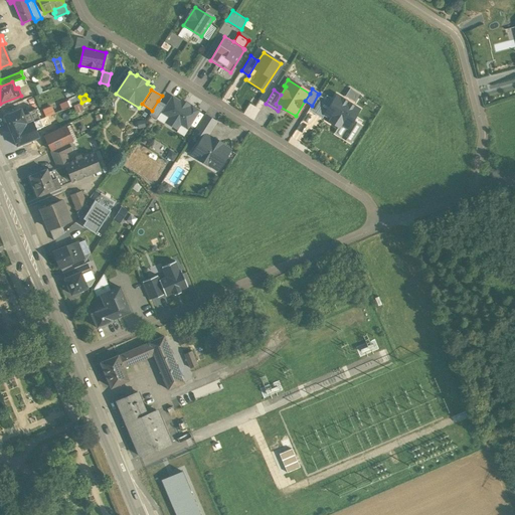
[(318,95),(312,106),(309,111),(315,115),(325,100),(318,95)]
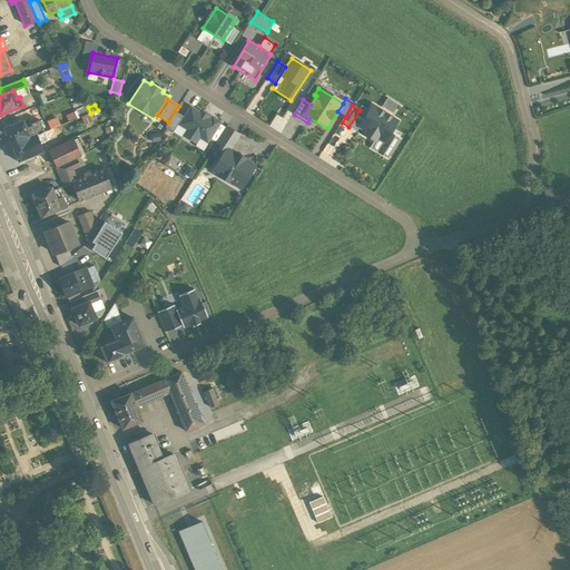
[(396,121),(372,106),(360,127),(366,131),(365,135),(374,140),(376,137),(384,143),(389,134),(396,121)]
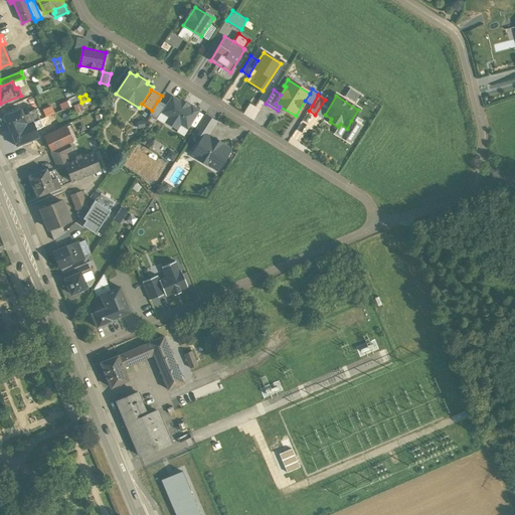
[(187,128),(198,111),(191,107),(190,109),(173,98),(163,113),(170,117),(166,123),(177,129),(180,124),(187,128)]
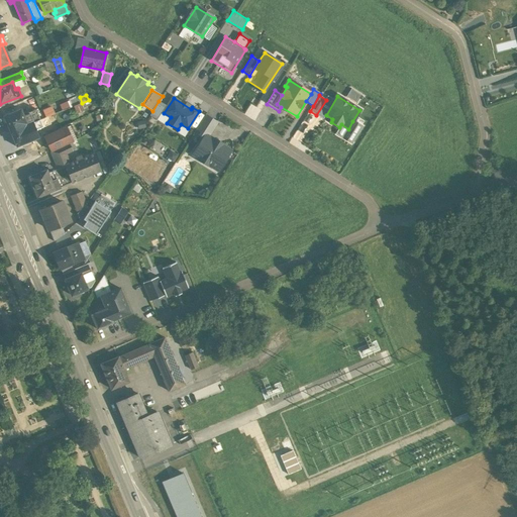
[(166,106),(159,101),(152,111),(149,116),(157,120),(166,106)]
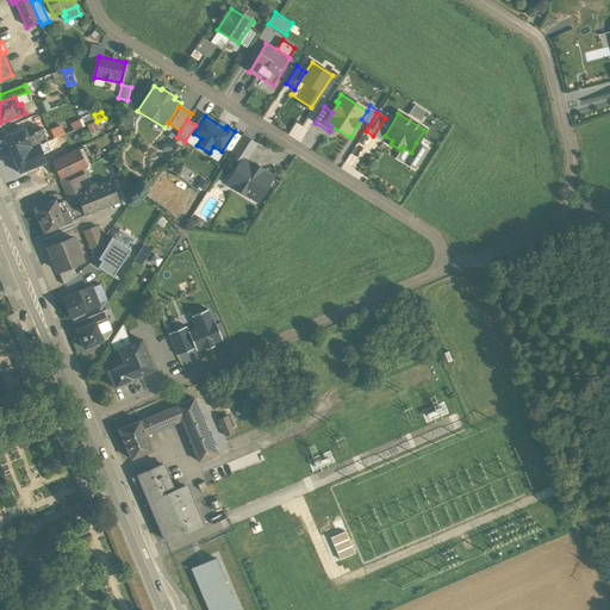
[(24,130),(5,137),(12,155),(38,144),(33,134),(27,136),(24,130)]
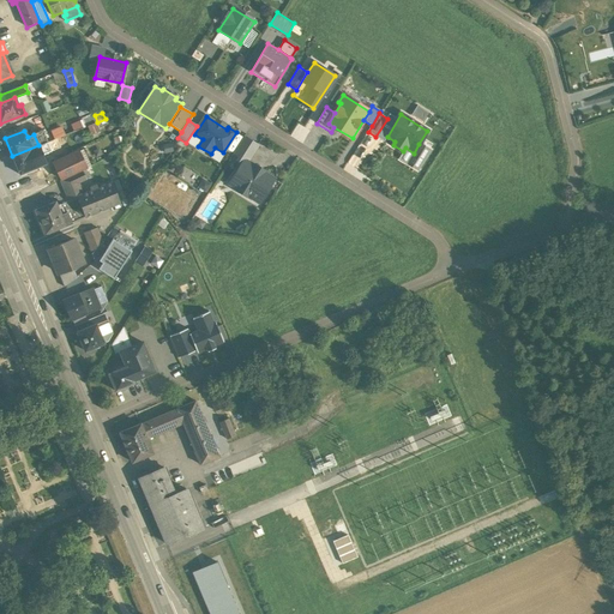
[(42,131),(34,134),(38,145),(38,146),(48,143),(42,131)]
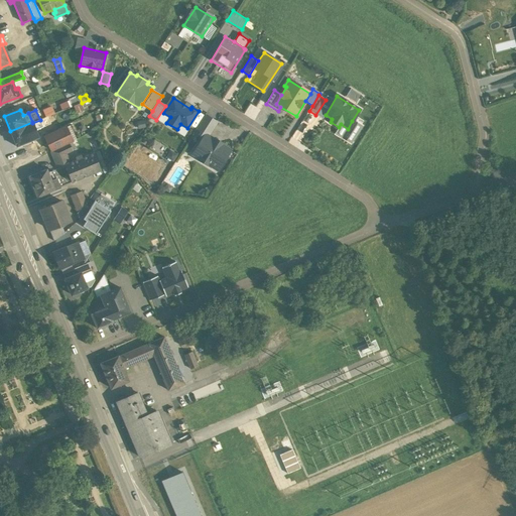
[(205,115),(197,129),(202,132),(200,135),(203,137),(206,134),(208,136),(217,123),(205,115)]
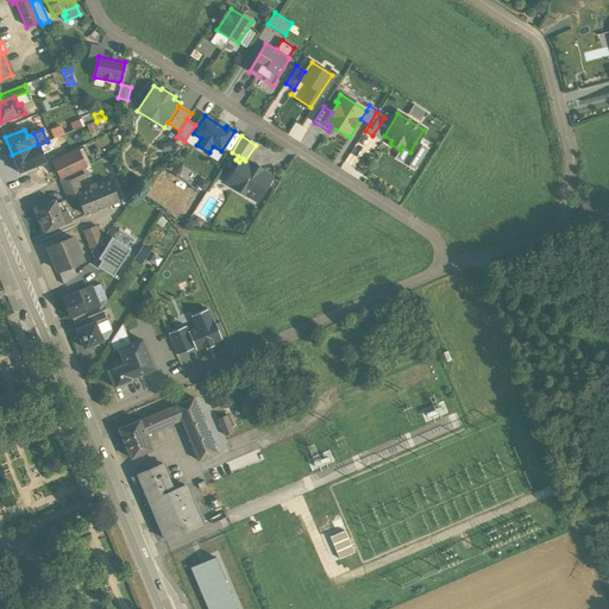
[(426,149),(415,143),(410,152),(405,162),(414,169),(426,149)]
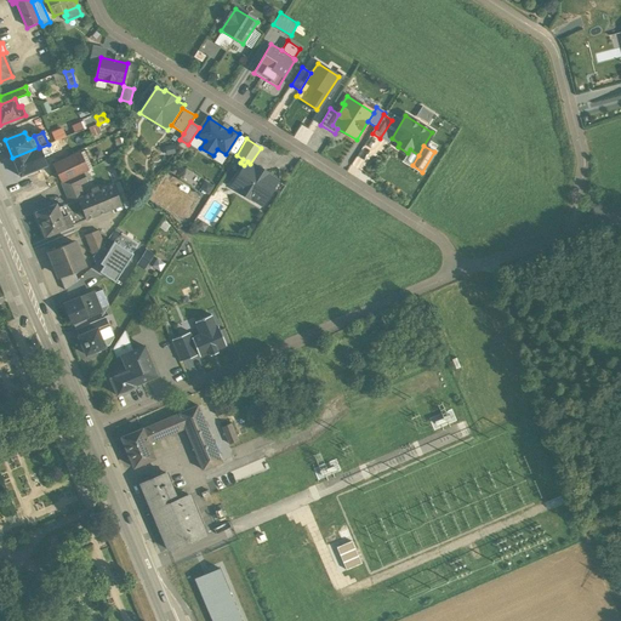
[(39,147),(12,158),(21,176),(46,165),(39,148),(39,147)]
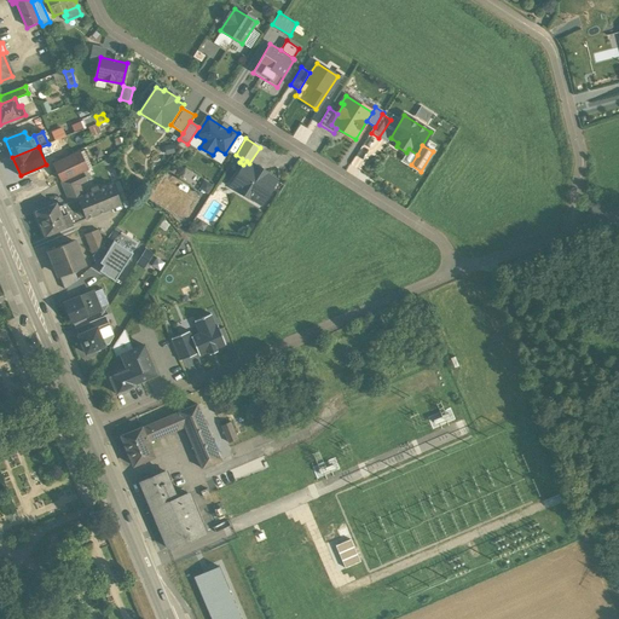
[(76,154),(55,165),(63,181),(82,172),(85,171),(76,154)]
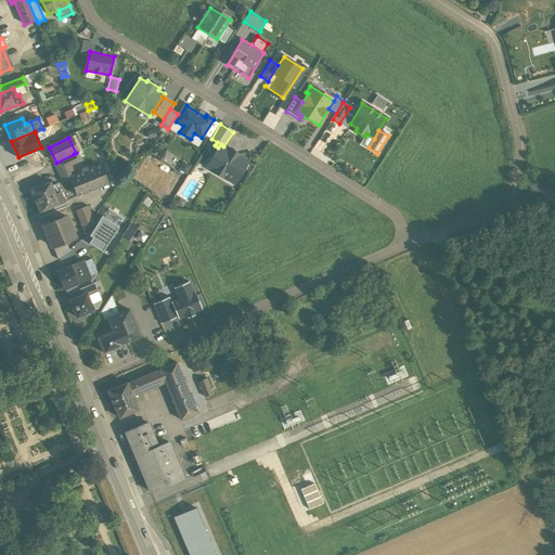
[(223,146),(221,144),(218,147),(207,166),(215,171),(215,172),(222,178),(223,177),(234,184),(248,162),(239,156),(239,155),(231,150),(230,151),(223,146)]
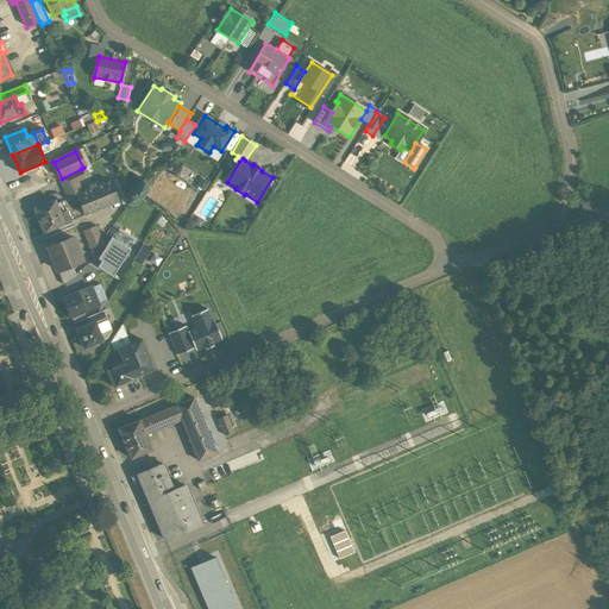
[(62,179),(60,180),(64,188),(86,179),(81,169),(62,179)]
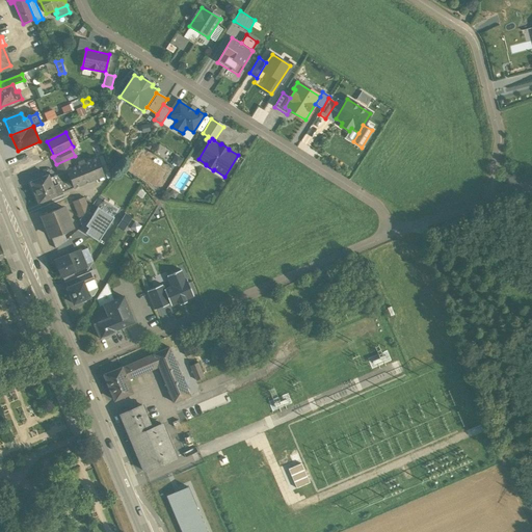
[(72,169),(67,171),(74,188),(103,176),(96,159),(84,164),(79,166),(72,169)]
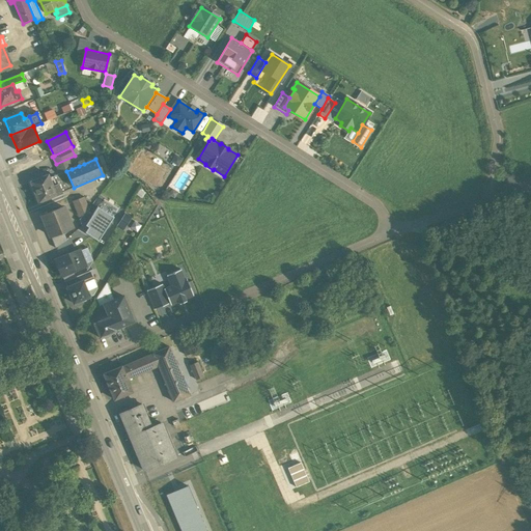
[(70,162),(57,167),(60,174),(66,171),(72,169),(70,162)]
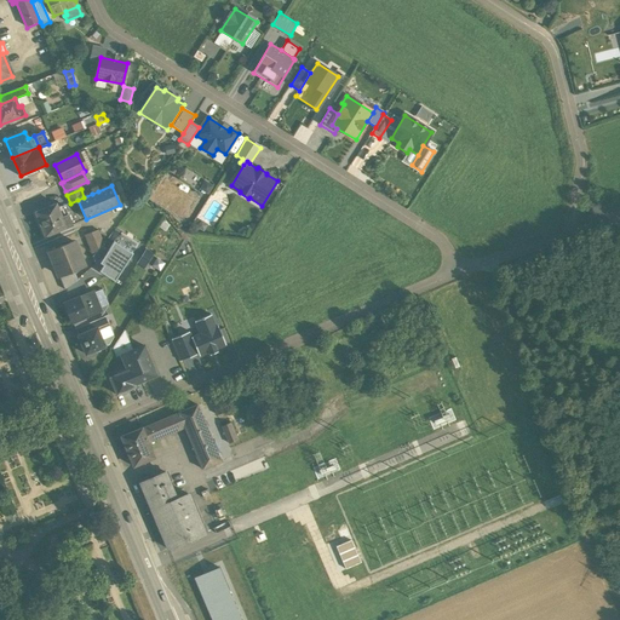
[(57,208),(56,205),(35,213),(40,225),(45,237),(53,234),(65,228),(62,219),(57,208)]
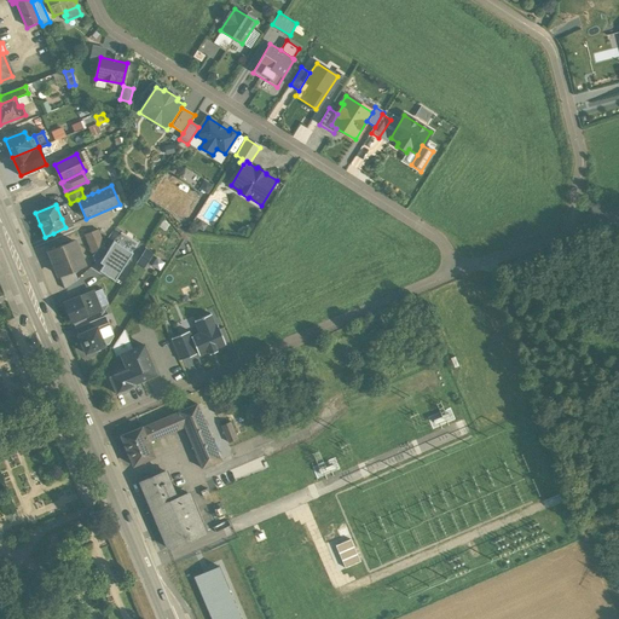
[(63,206),(57,208),(62,219),(68,217),(63,206)]
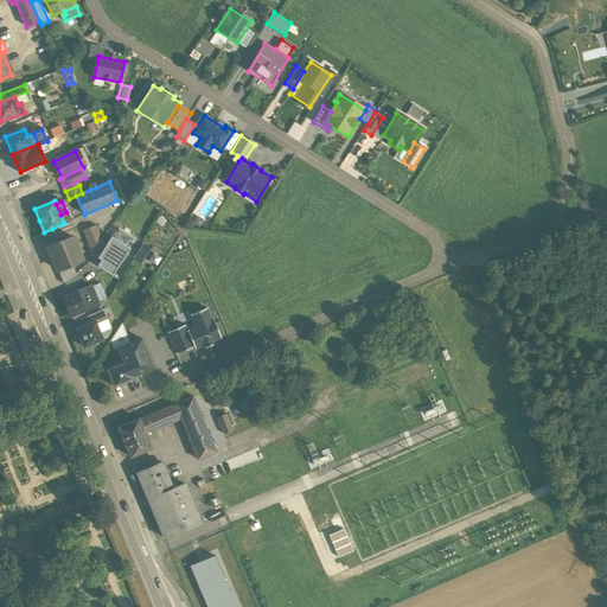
[(66,212),(61,215),(64,223),(70,221),(66,212)]
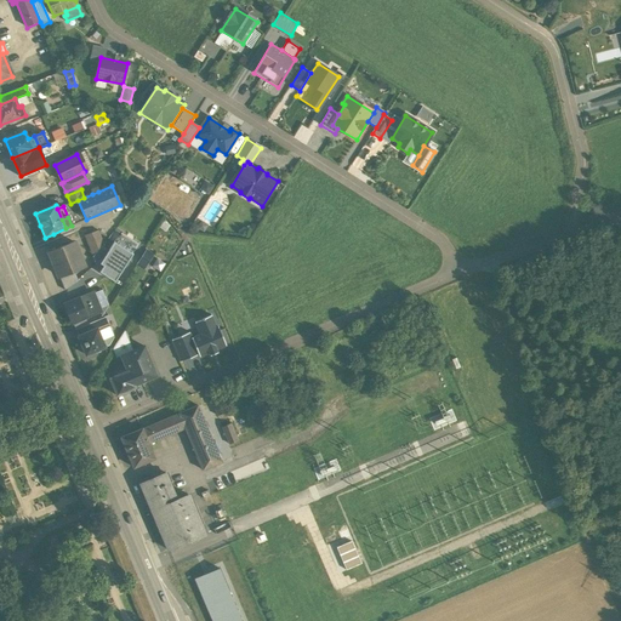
[(201,222),(198,228),(204,232),(208,226),(201,222)]
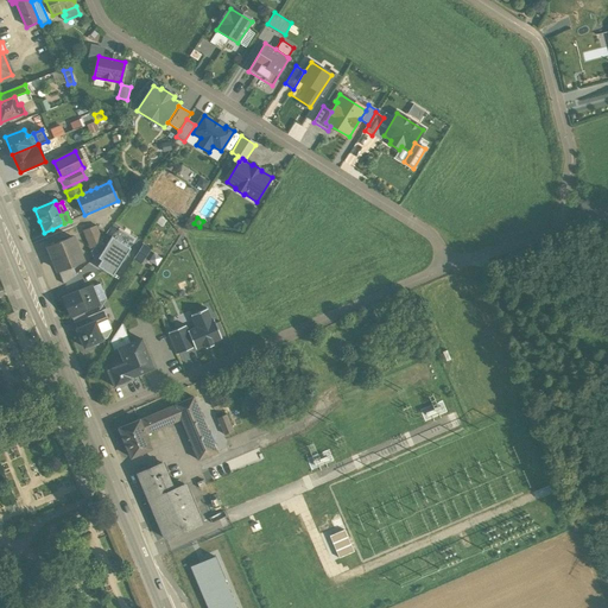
[(96,227),(82,232),(90,252),(99,241),(101,239),(96,227)]
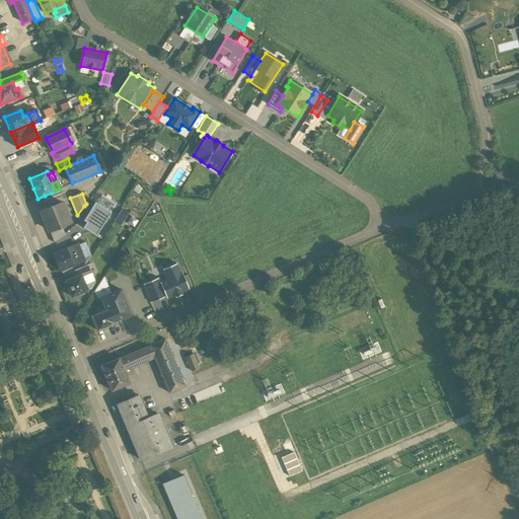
[(61,203),(42,211),(50,231),(62,227),(63,226),(61,223),(69,220),(61,203)]
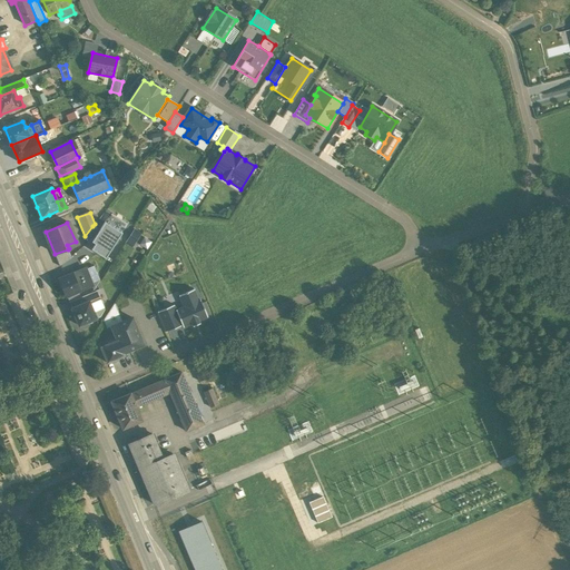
[(91,251),(106,259),(121,234),(105,223),(99,231),(91,243),(95,244),(94,246),(91,251)]
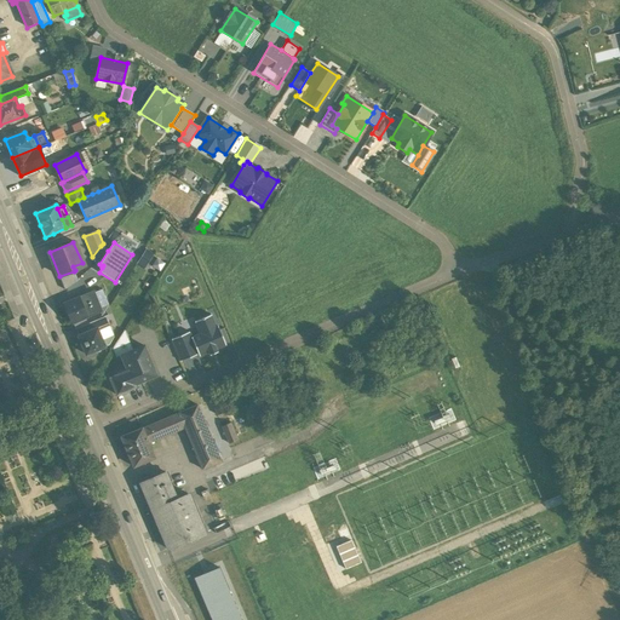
[(103,265),(99,264),(108,251),(101,246),(92,257),(96,264),(102,268),(103,265)]
